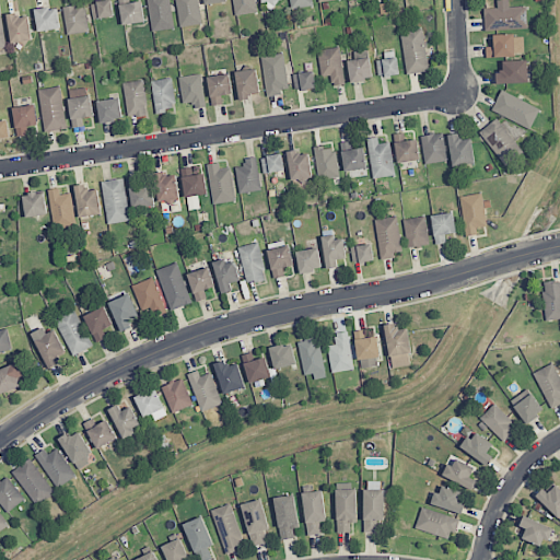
[(109,0),(91,3),(93,20),(114,16),(112,0),(109,0)]
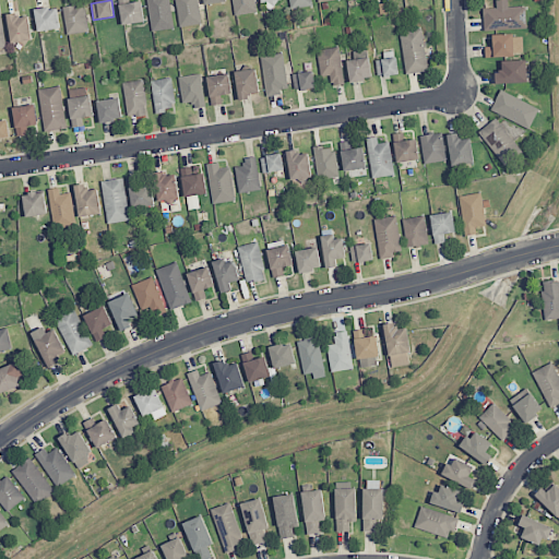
[(142,1),(131,2),(130,0),(119,0),(121,24),(144,22),(142,1)]
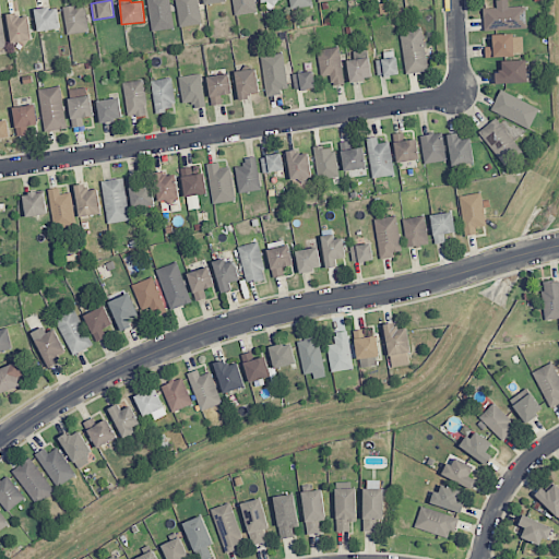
[(146,0),(152,32),(175,27),(169,0),(146,0)]
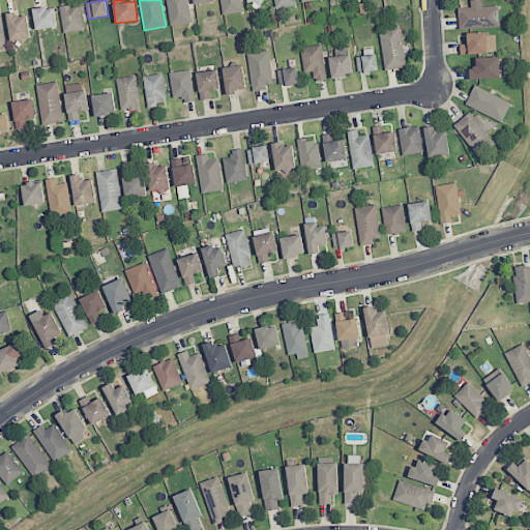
[(192,23),(187,0),(166,0),(171,26),(192,23)]
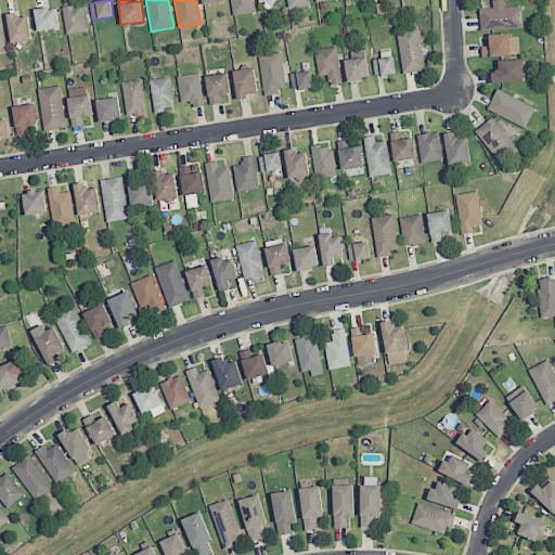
[(231,0),(233,15),(255,13),(253,0),(231,0)]
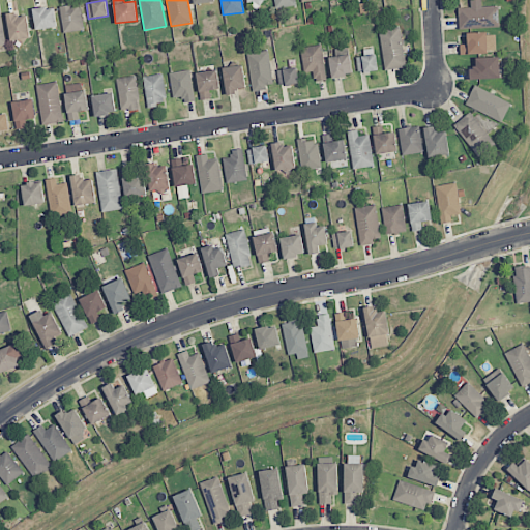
[(295,0),(273,0),(274,8),(296,6),(295,0)]
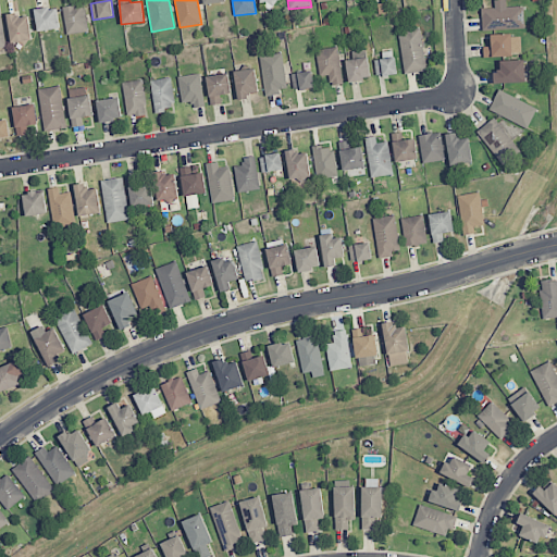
[(524,27),(523,7),(506,7),(506,0),(494,0),(495,8),(481,8),(482,29),(524,27)]
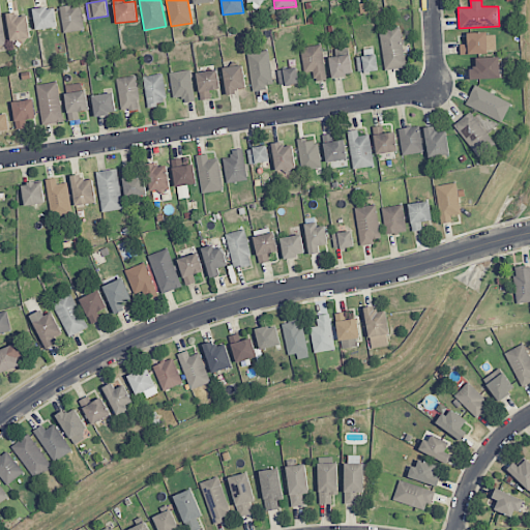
[(60,6),(63,33),(85,30),(81,3),(60,6)]
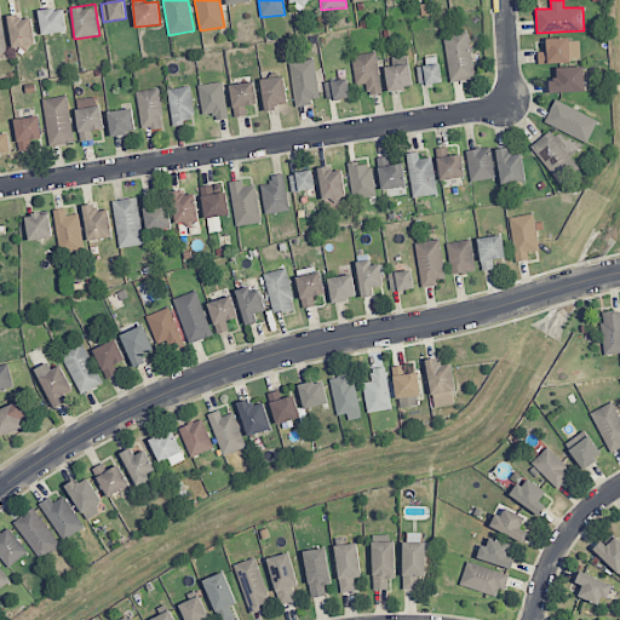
[(64,9),(39,11),(41,34),(65,33),(64,9)]
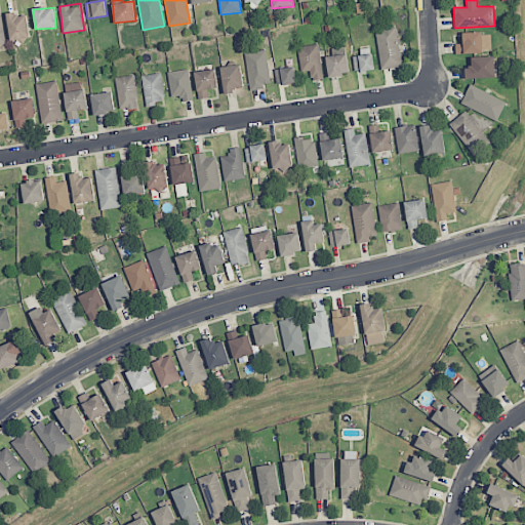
[(28,13),(8,14),(9,40),(30,39),(28,13)]
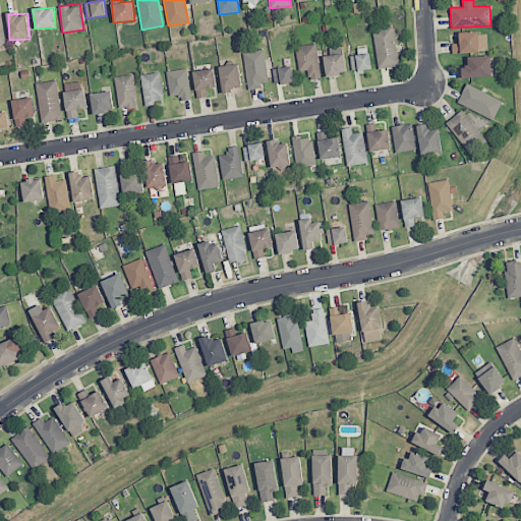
[(374,29),(377,68),(397,67),(395,27),(374,29)]
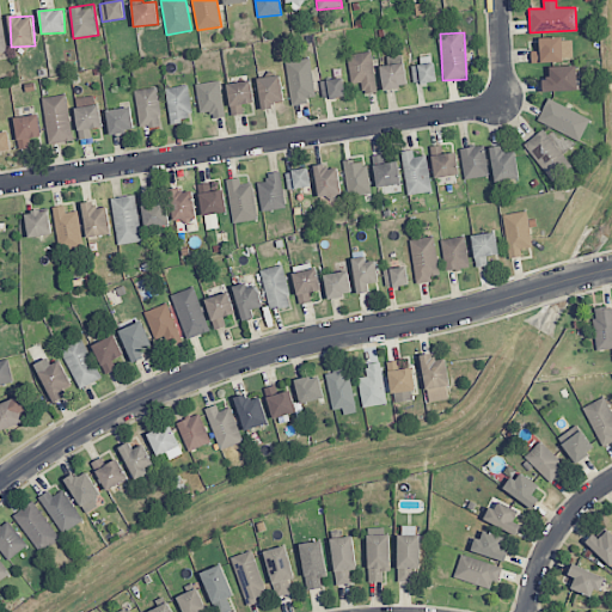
[(540,51),(531,51),(531,62),(573,60),(573,38),(539,38),(540,51)]
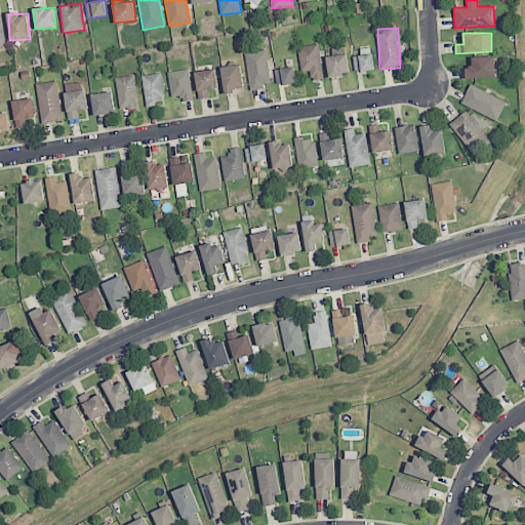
[(325,78),(317,43),(297,48),(303,72),(310,71),(312,81),(325,78)]
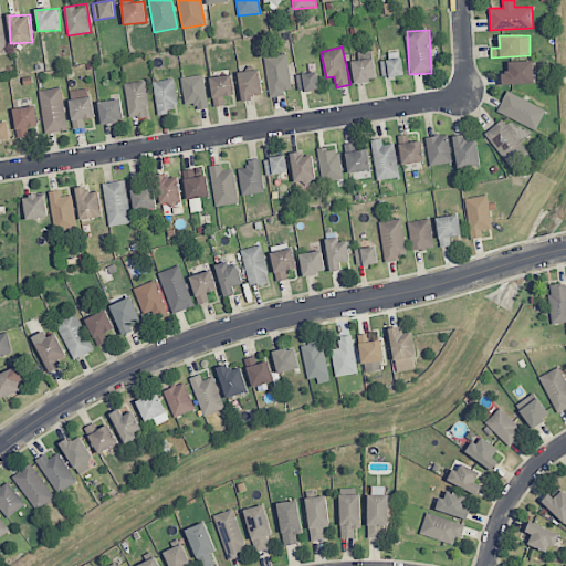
[(269,95),(291,93),(287,55),(265,56),(269,95)]
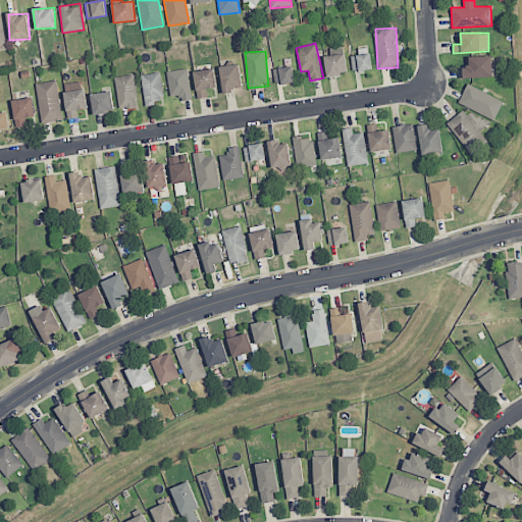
[(347,74),(346,54),(325,55),(326,75),(347,74)]
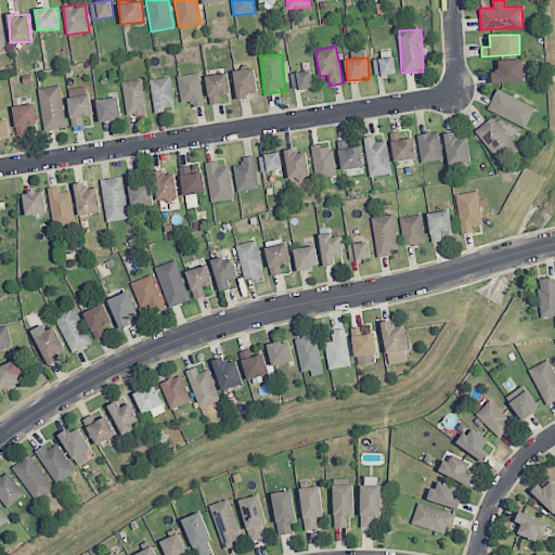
[(396,74),(394,57),(373,60),(375,76),(396,74)]
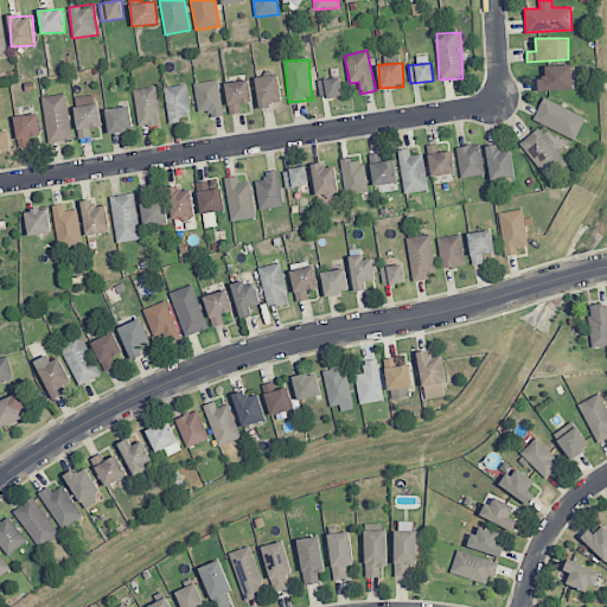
[(538,91),(573,90),(572,65),(545,66),(545,76),(538,76),(538,91)]
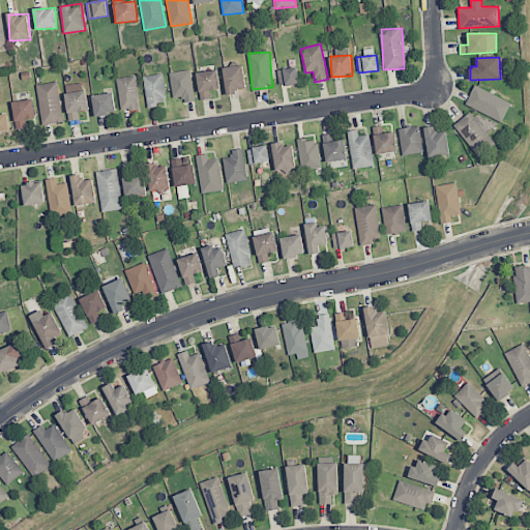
[(245,91),(243,65),(224,67),(226,93),(245,91)]
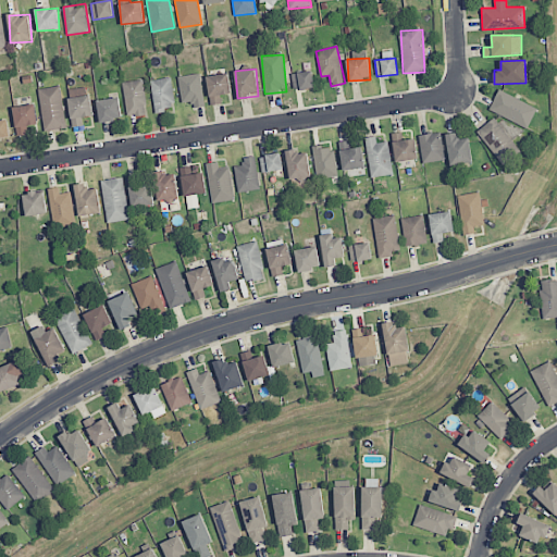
[(294,90),(314,88),(312,71),(292,73),(294,90)]
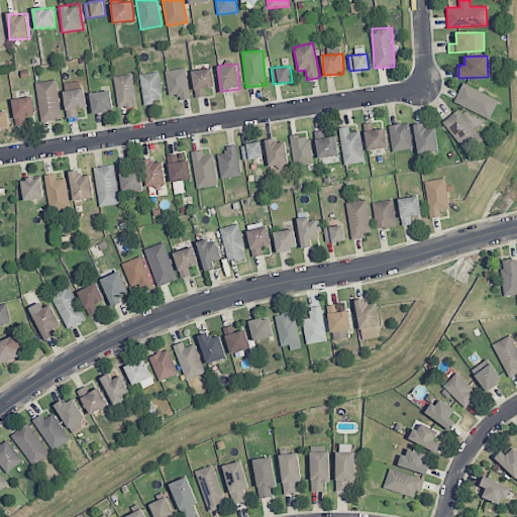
[(168,96),(178,95),(179,100),(189,99),(187,69),(166,71),(168,96)]
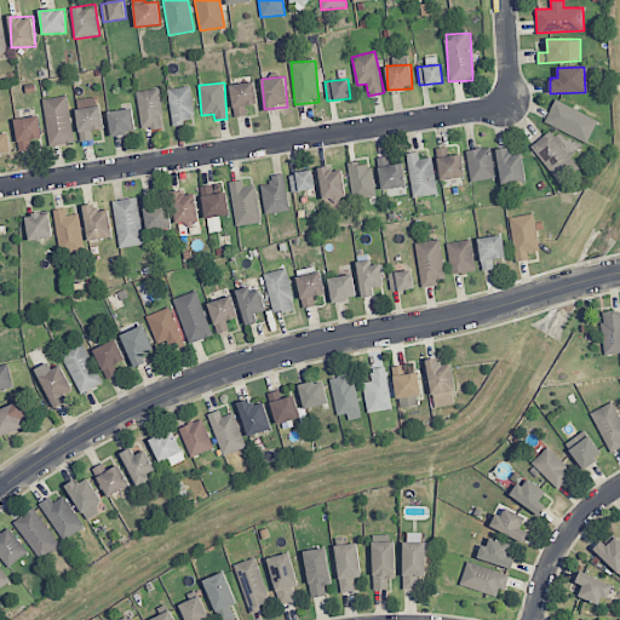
[(230,85),(234,116),(246,115),(245,105),(257,104),(254,82),(230,85)]
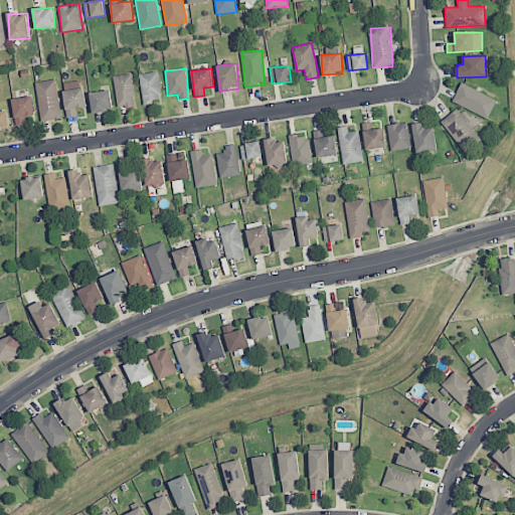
[(143,105),(153,104),(152,101),(161,100),(159,71),(140,73),(143,105)]
